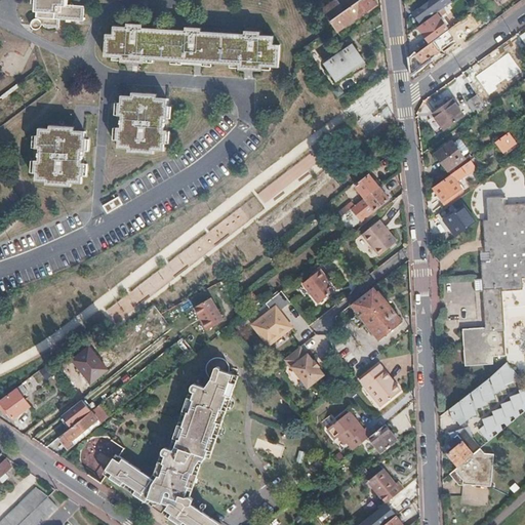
[(35,0),(34,26),(33,28),(32,29),(32,32),(34,34),(37,34),(39,33),(40,32),(41,31),(41,29),(40,28),(40,27),(43,28),(44,29),(57,30),(58,21),(81,23),(83,7),(67,6),(67,0),(35,0)]
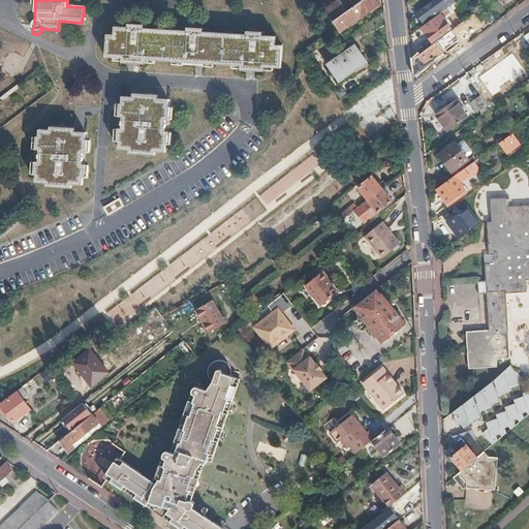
[(323,9),(333,21),(344,13),(335,0),(323,9)]
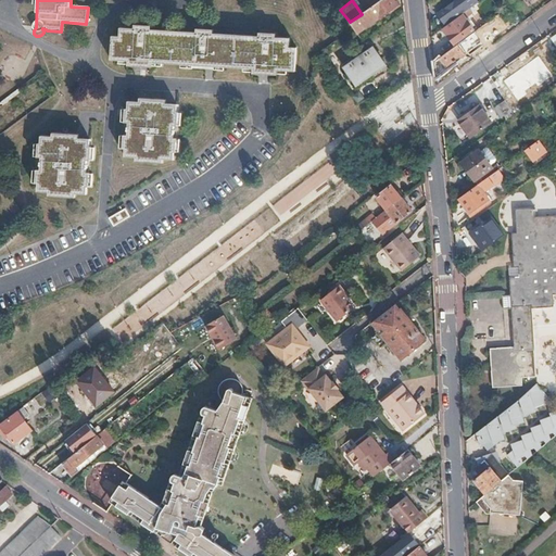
[(352,27),(354,32),(368,22),(370,24),(397,5),(393,0),(380,0),(362,14),(350,22),(352,27)]
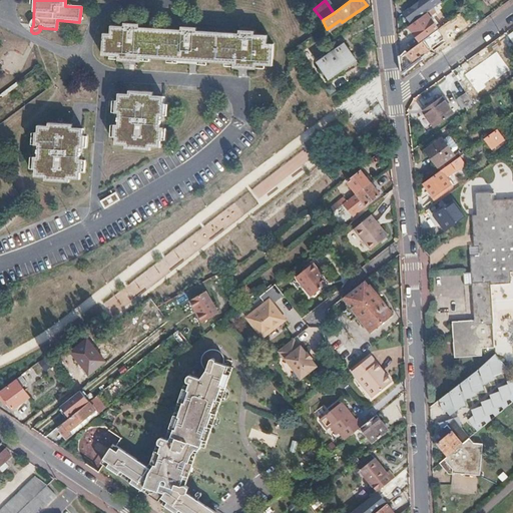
[(411,23),(435,5),(431,0),(423,0),(404,14),(411,23)]
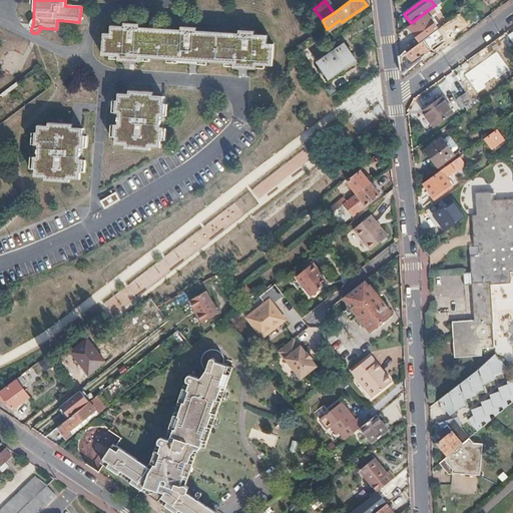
[(435,13),(433,9),(408,27),(418,41),(436,28),(429,18),(435,13)]
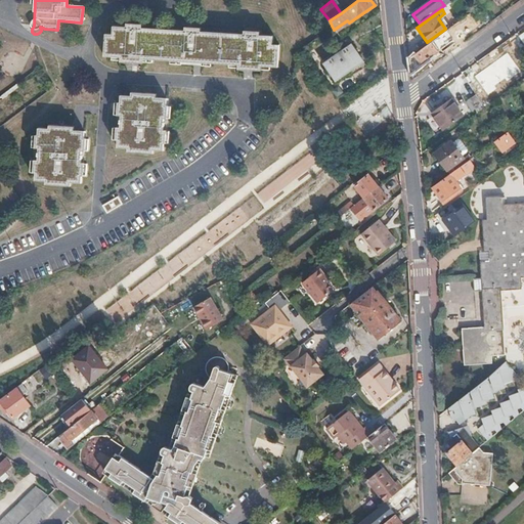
[(243,33),(222,32),(200,31),(200,27),(184,27),(184,31),(140,29),(140,25),(125,24),(125,28),(113,28),(112,36),(105,36),(104,56),(121,57),(142,58),(182,60),(183,56),(198,57),(198,61),(237,63),(260,64),(277,66),(278,43),(271,42),(272,34),(259,34),(259,30),(243,29),(243,33)]
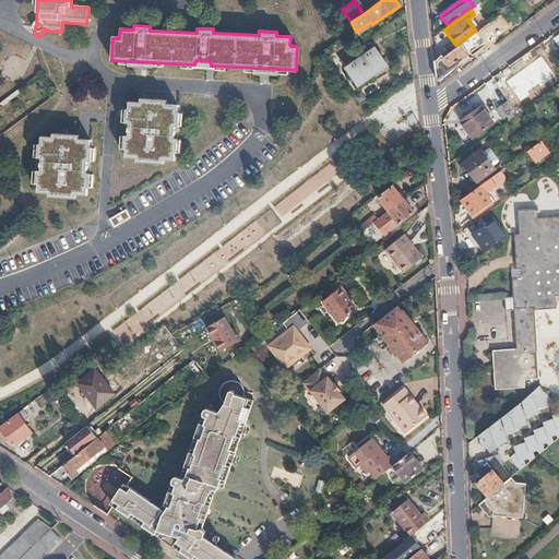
[(436,62),(438,76),(474,50),(471,47),(482,39),(476,33),(436,62)]
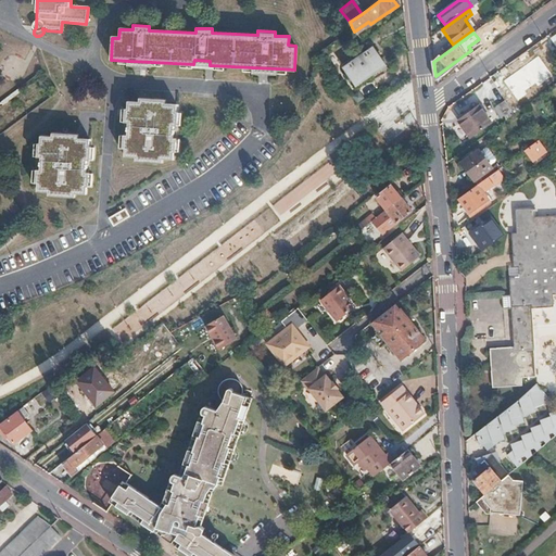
[(386,64),(375,48),(344,67),(355,85),(386,64)]
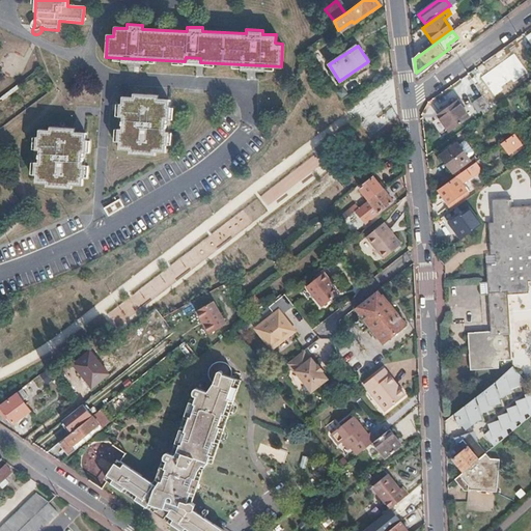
[(129,151),(129,156),(152,158),(154,152),(166,154),(166,145),(169,145),(169,132),(165,132),(166,120),(169,121),(170,109),(168,108),(168,102),(158,102),(158,96),(132,95),(132,98),(120,98),(120,104),(115,103),(114,119),(120,119),(120,130),(115,129),(114,142),(118,142),(117,150),(129,151)]
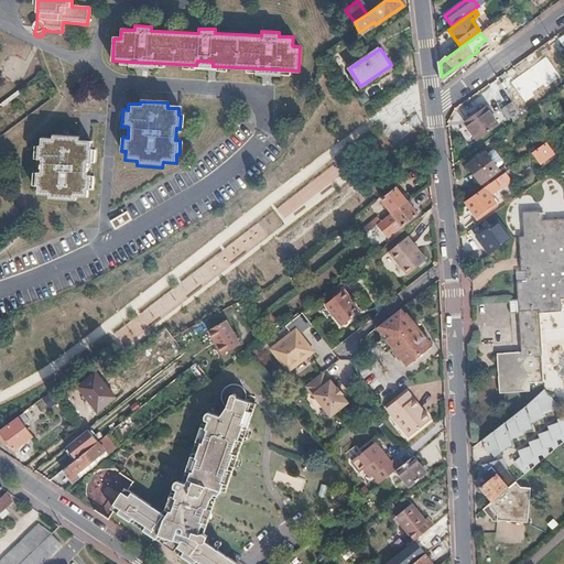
[(476,139),(498,125),(486,108),(465,123),(476,139)]
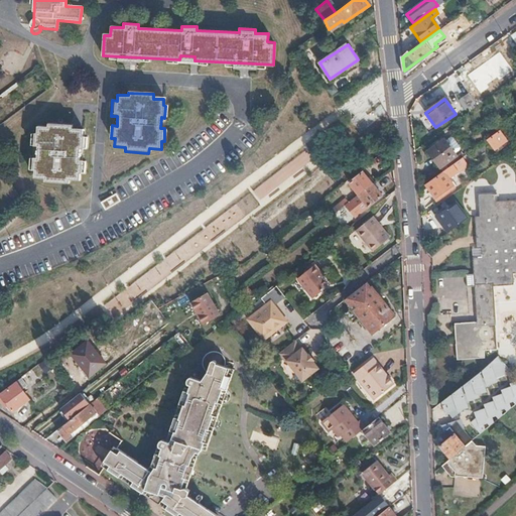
[(30,171),(33,171),(32,177),(43,178),(43,182),(69,183),(69,179),(79,179),(79,172),(82,173),(83,161),(79,161),(80,148),(83,148),(83,139),(81,139),(81,132),(69,131),(70,128),(49,127),(49,131),(38,130),(38,134),(32,133),(32,147),(36,147),(35,157),(30,157),(30,171)]
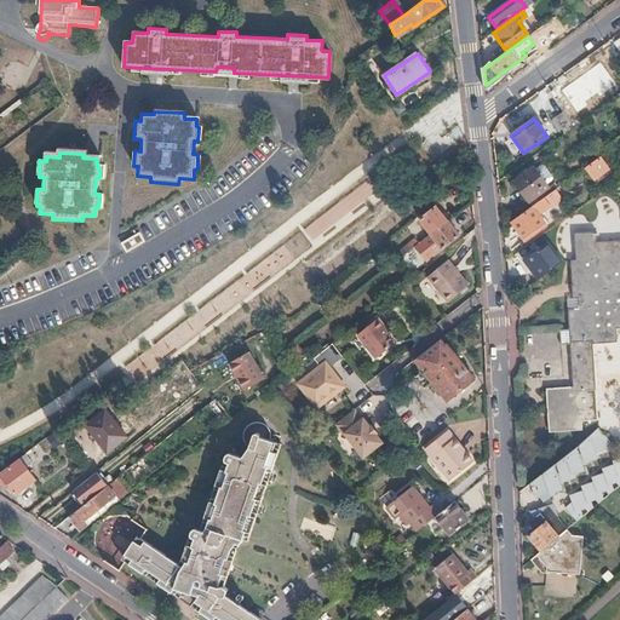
[(608,168),(600,158),(584,168),(592,179),(608,168)]
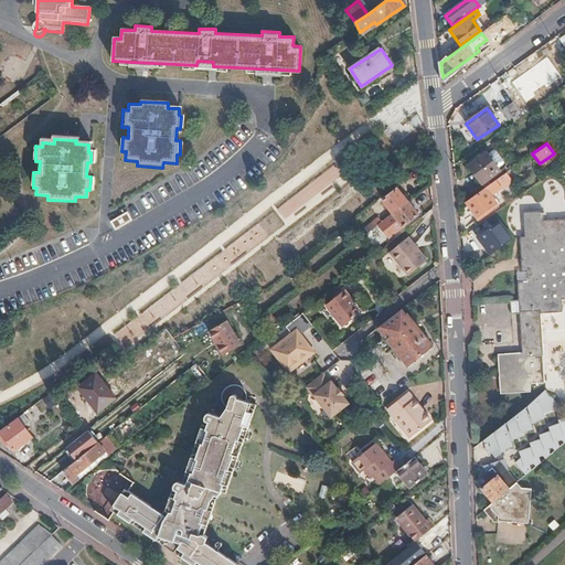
[(484,188),(501,177),(486,155),(469,167),(484,188)]
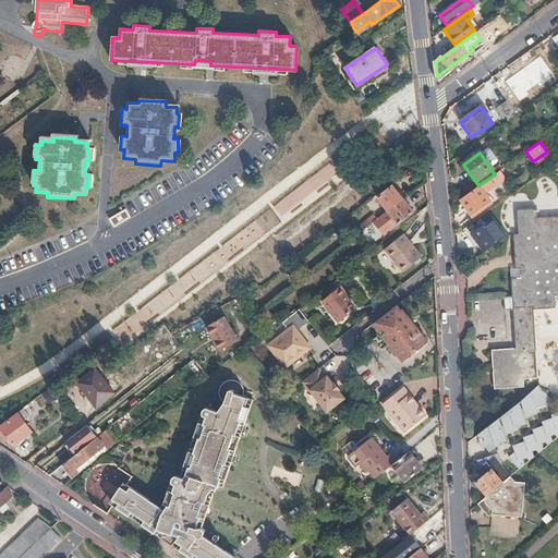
[(329,164),(275,205),(281,215),(337,173),(329,164)]
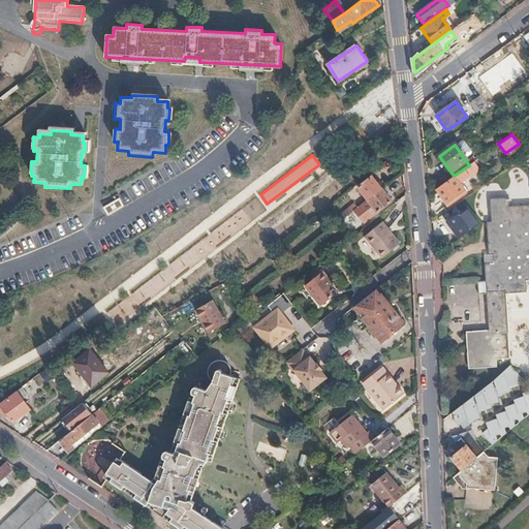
[(454,176),(436,189),(447,206),(466,193),(458,182),(477,167),(473,162),(469,165),(454,176)]
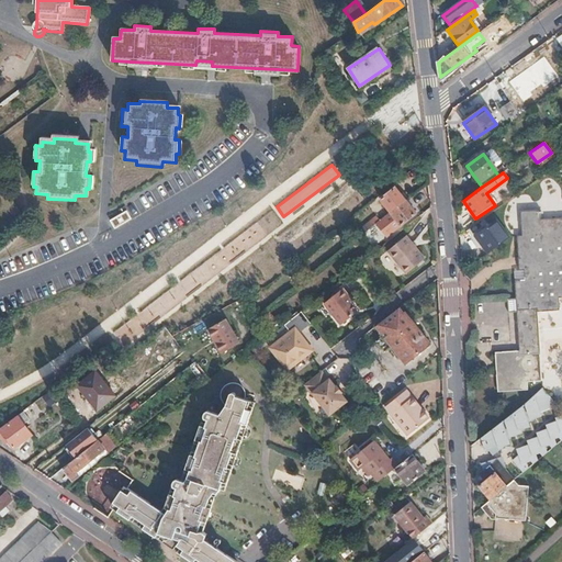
[(391,212),(405,200),(396,188),(382,200),(391,212)]
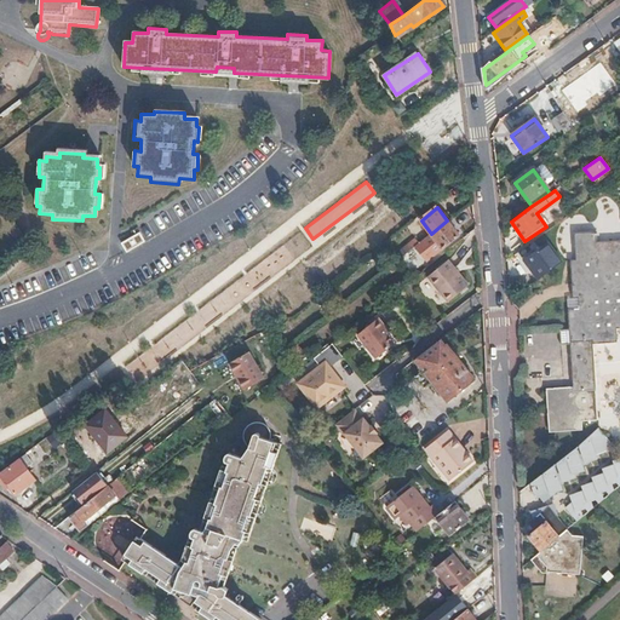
[(459,235),(447,220),(431,234),(442,248),(459,235)]
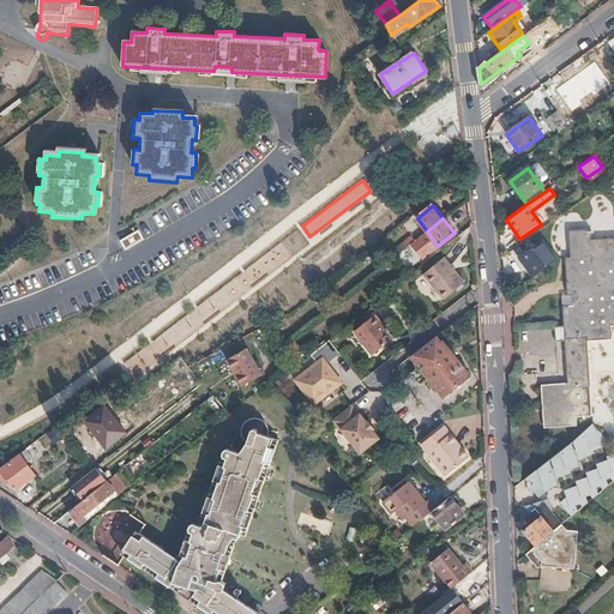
[(0,244),(7,253),(22,242),(11,228),(0,236),(0,244)]
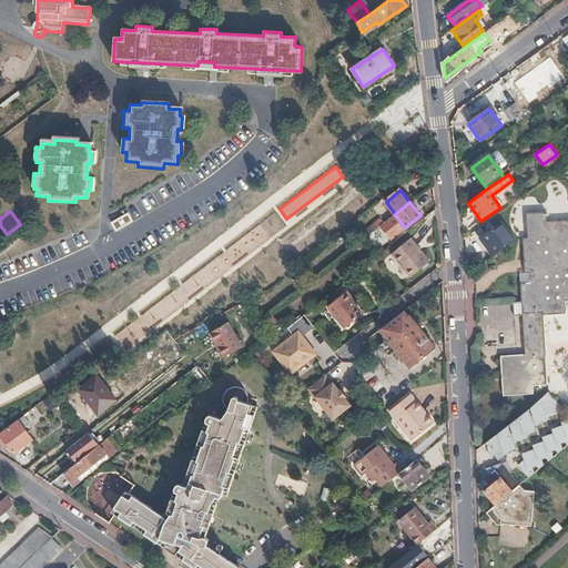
[(112,222),(118,231),(135,221),(130,212),(112,222)]
